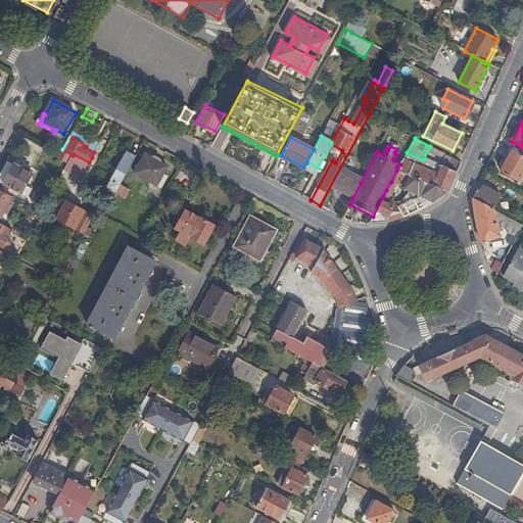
[(127,149),(116,169),(126,174),(136,154),(127,149)]
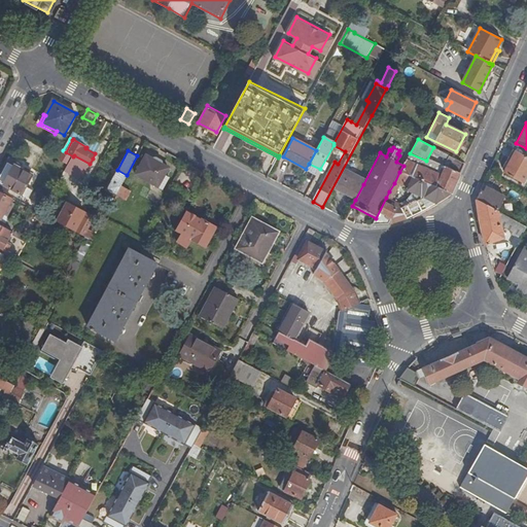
[(526,175),(526,160),(510,150),(503,163),(507,165),(502,175),(522,184),(526,175)]
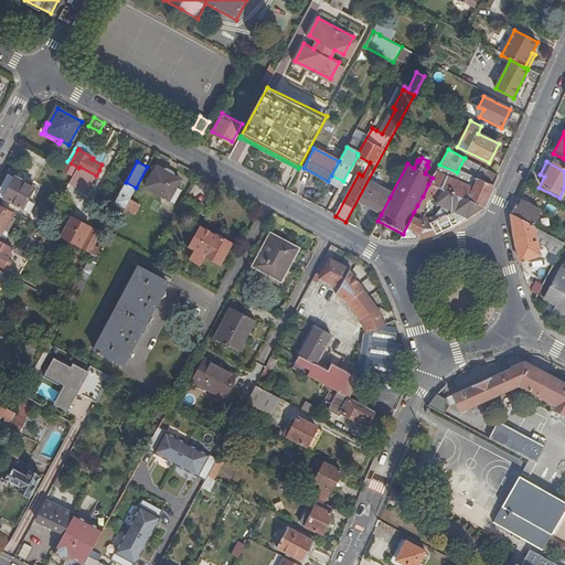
[(66,162),(63,170),(72,176),(76,168),(66,162)]
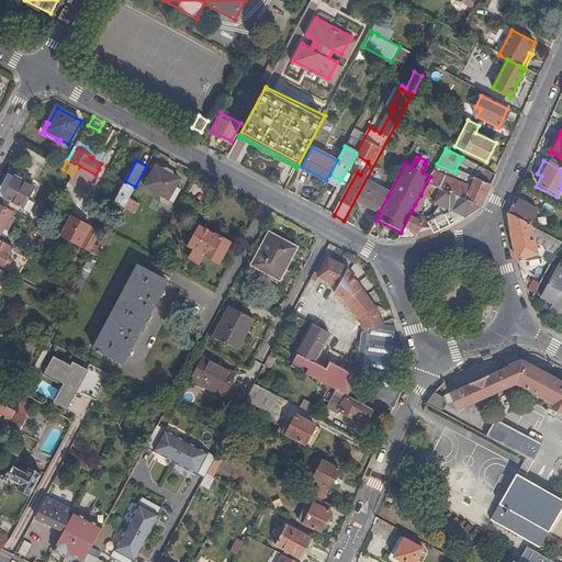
[(144,186),(168,199),(175,188),(179,178),(170,172),(163,169),(155,165),(144,186)]
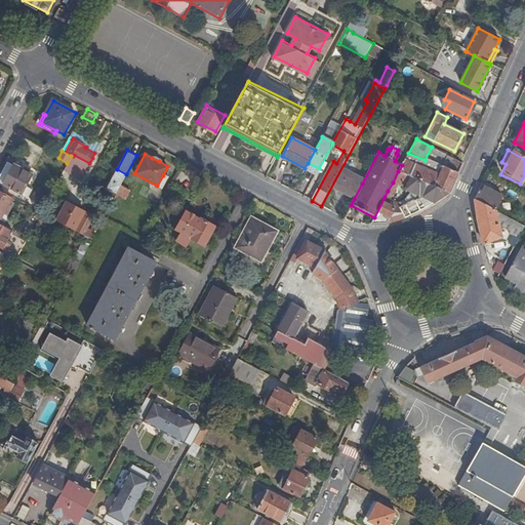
[(73,156),(64,170),(80,179),(89,163),(74,155),(73,156)]
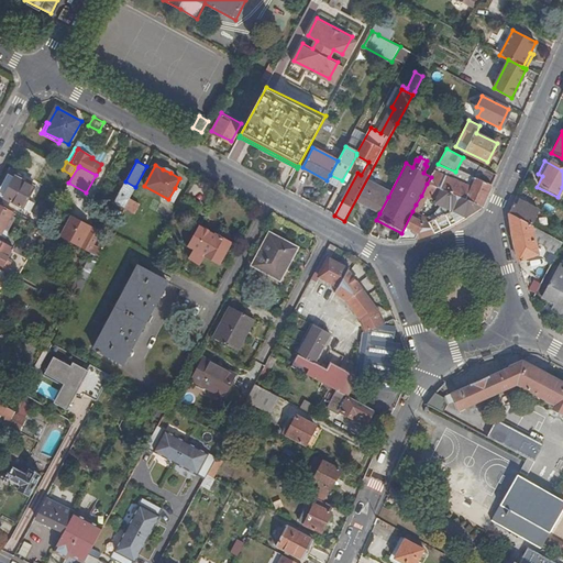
[(431,177),(427,184),(443,191),(481,207),(490,186),(496,174),(481,166),(475,179),(459,172),(454,179),(444,176),(443,179),(432,174),(431,177)]
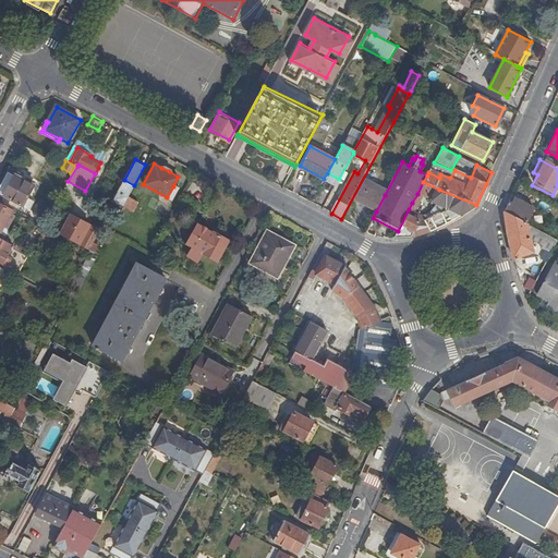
[(12,166),(0,187),(0,201),(20,211),(25,215),(33,199),(27,196),(34,184),(15,174),(17,169),(12,166)]
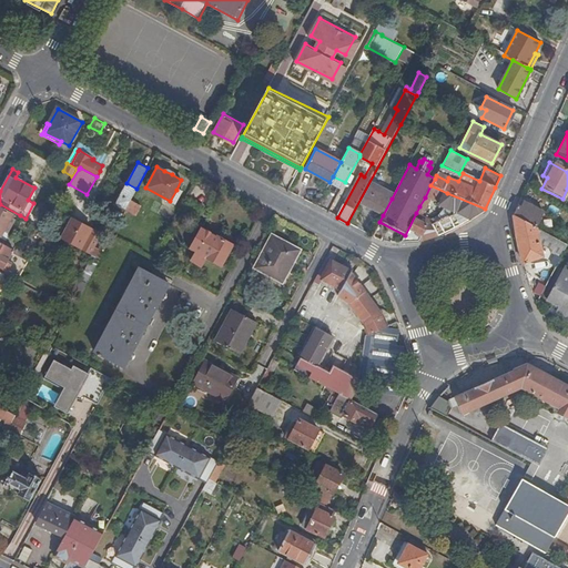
[(361,203),(383,215),(392,199),(384,193),(386,190),(373,182),(361,203)]
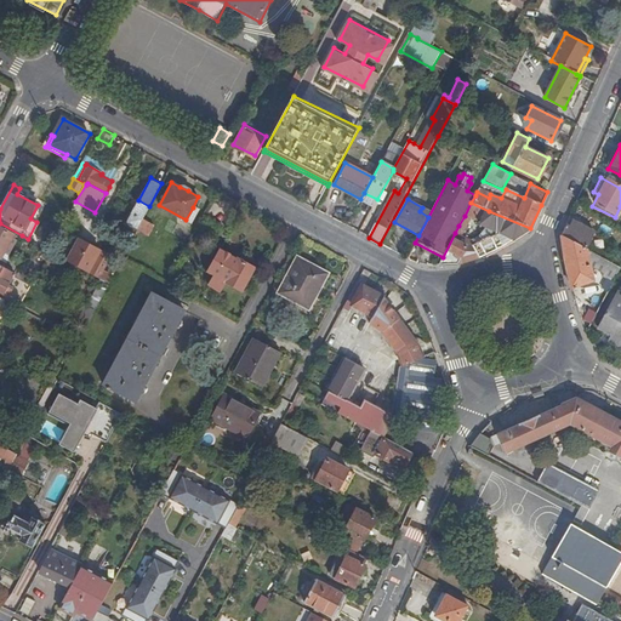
[(149,206),(138,200),(127,222),(138,227),(142,222),(149,206)]
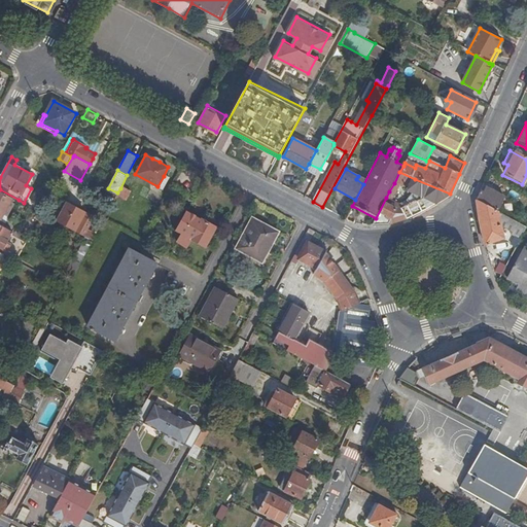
[(410,189),(415,179),(399,172),(394,183),(401,186),(410,189)]
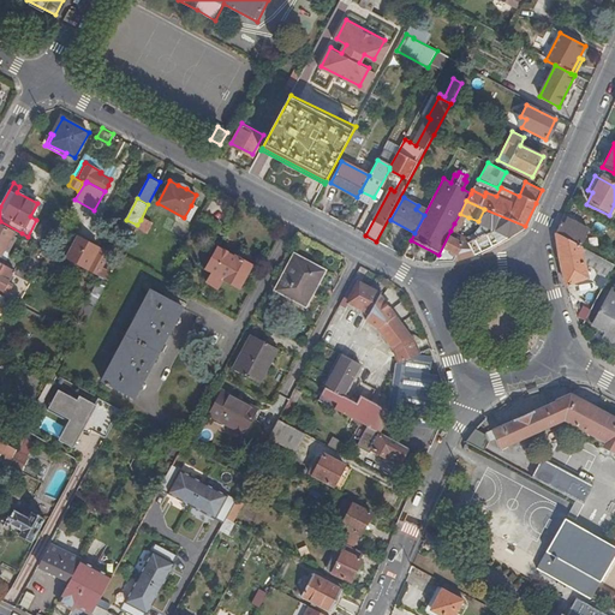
[(191,206),(184,218),(191,220),(197,209),(191,206)]
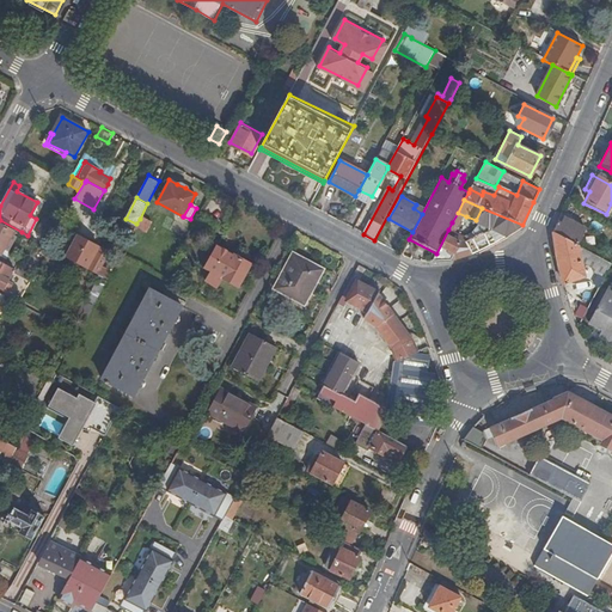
[(465,243),(469,255),(500,242),(521,226),(522,225),(482,208),(476,220),(475,224),(479,227),(470,232),(473,239),(465,243)]
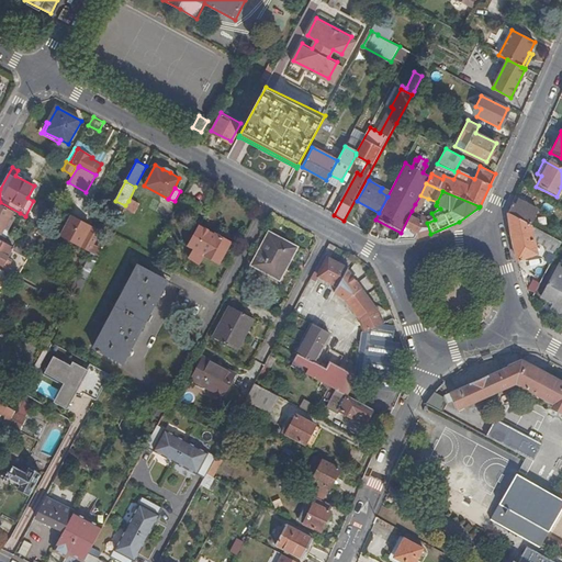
[(415,204),(418,206),(423,209),(428,199),(420,195),(415,204)]
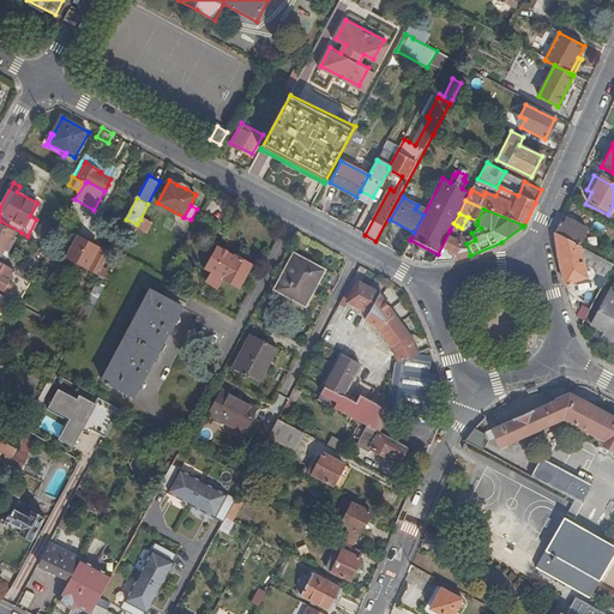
[(137,224),(134,229),(145,236),(151,226),(140,220),(137,224)]
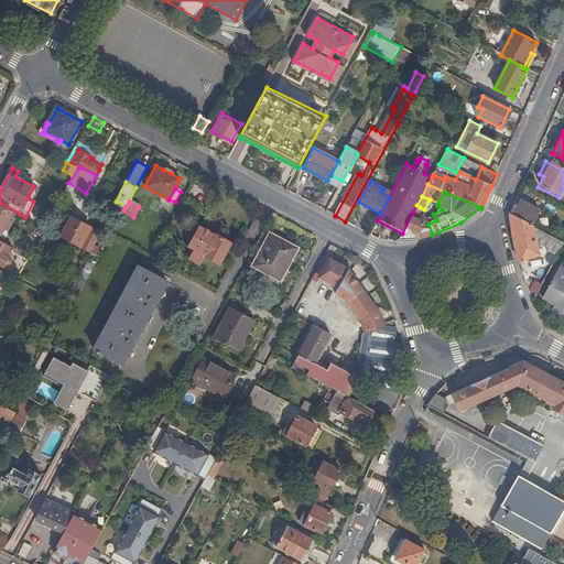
[(512,205),(508,215),(530,227),(537,213),(520,204),(519,207),(512,205)]
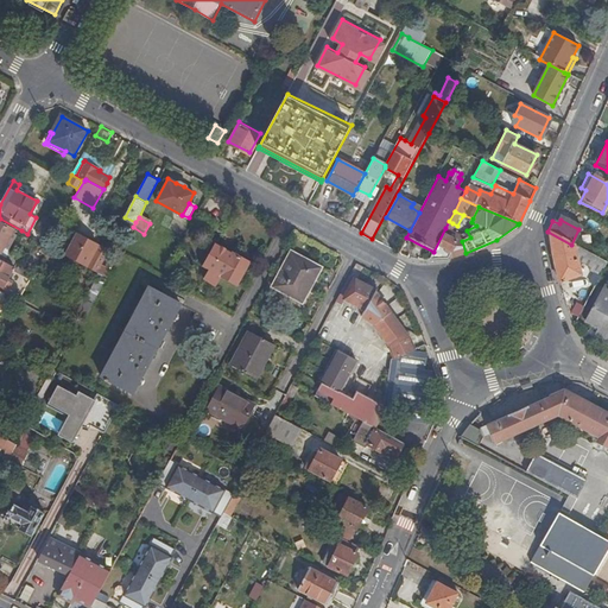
[(0,251),(2,247),(8,251),(17,235),(14,233),(16,229),(12,228),(0,221),(0,251)]
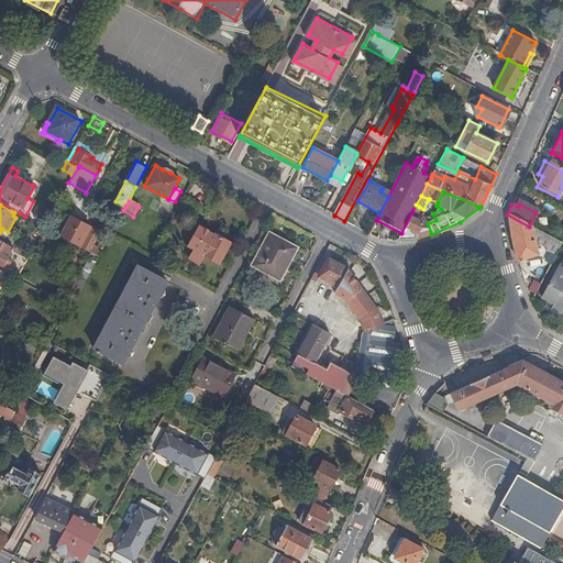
[(401,233),(397,241),(414,241),(421,223),(423,217),(416,213),(412,211),(401,233)]
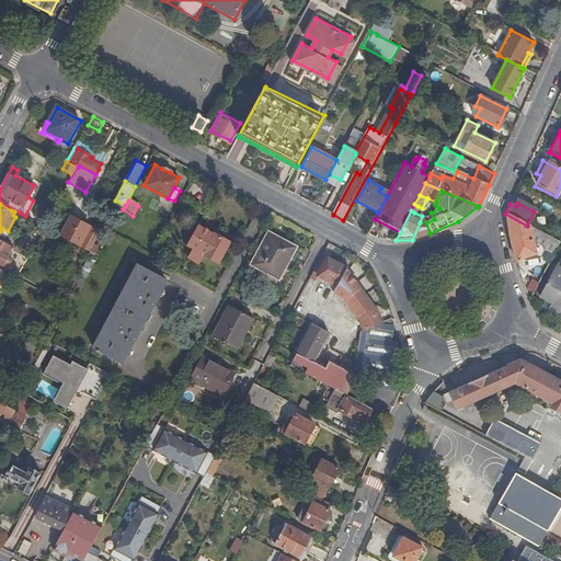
[(544,251),(553,256),(560,243),(527,226),(505,214),(512,242),(517,266),(538,260),(534,243),(545,249),(544,251)]
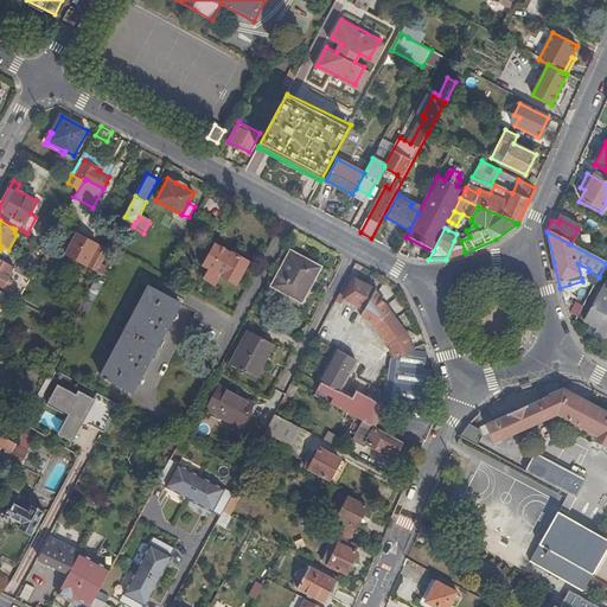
[(98,272),(106,275),(107,276),(113,263),(108,260),(104,264),(89,256),(96,242),(76,232),(64,254),(98,272)]
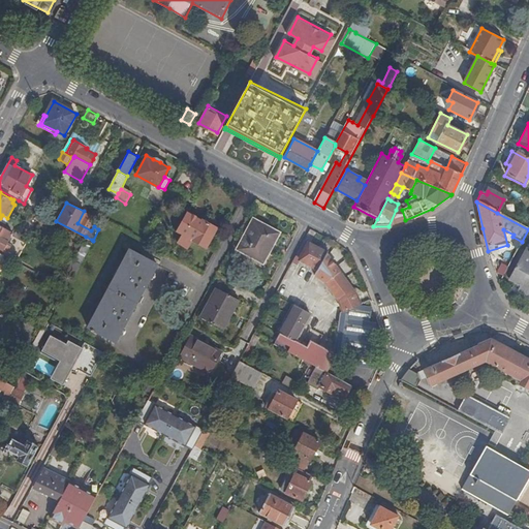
[(396,210),(389,226),(405,220),(402,210),(396,210)]
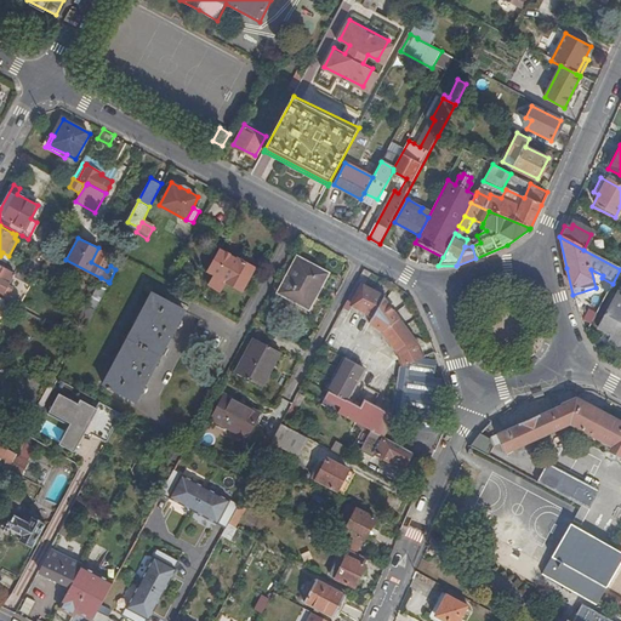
[(241,291),(255,267),(237,256),(237,257),(218,248),(206,272),(212,275),(208,284),(221,291),(226,281),(241,291)]
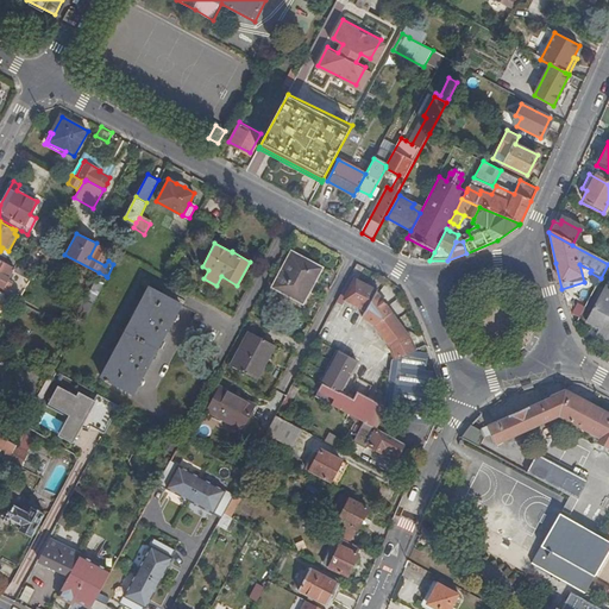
[(303,302),(322,267),(293,251),(274,286),(303,302)]
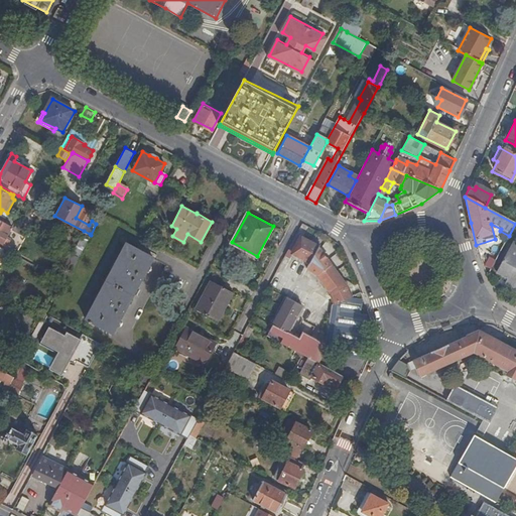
[(10,229),(12,226),(12,225),(0,219),(0,242),(2,243),(10,229)]
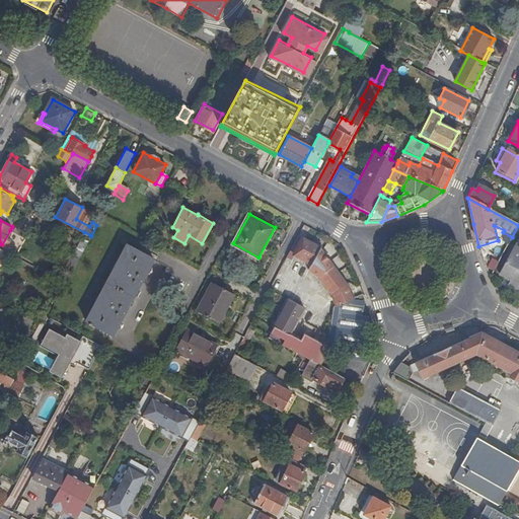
[(12,227),(10,230),(26,238),(29,231),(14,223),(12,226),(12,227)]
